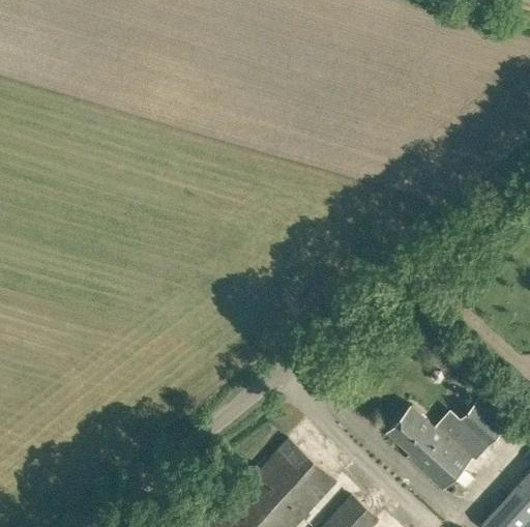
[(487,449),(508,425),(479,398),(458,422),(487,449)]
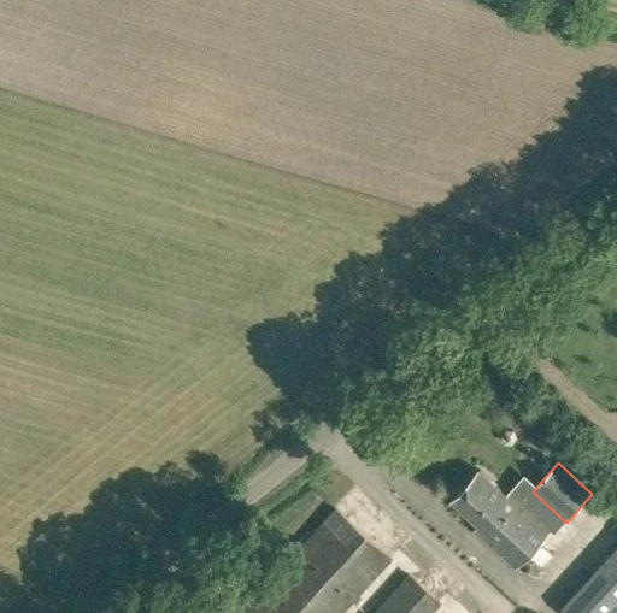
[(507,496),(480,471),(451,502),(479,529),(475,534),(516,571),(552,530),(511,493),(507,496)]
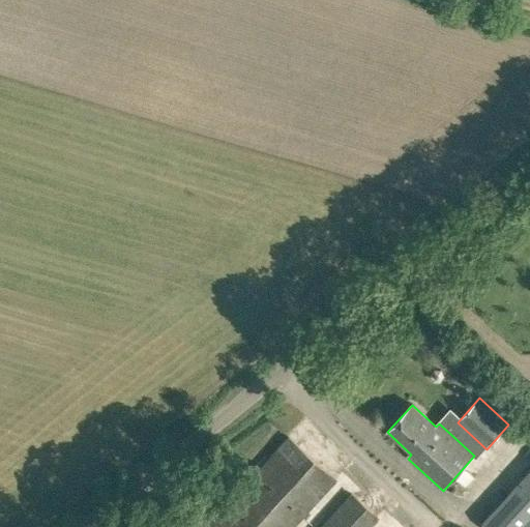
[(297,526),(337,482),(287,438),(206,526),(297,526)]
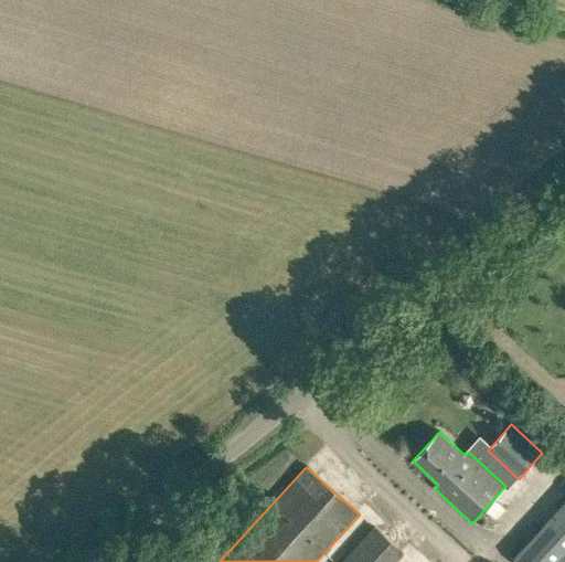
[(564,561),(564,501),(514,559),(516,561),(564,561)]
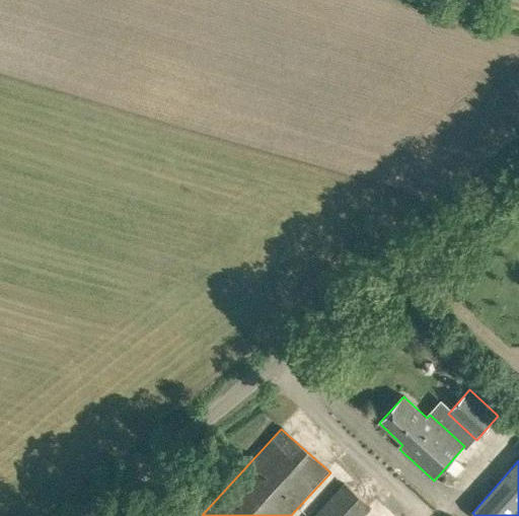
[(365,515),(371,510),(343,485),(314,515),(365,515)]
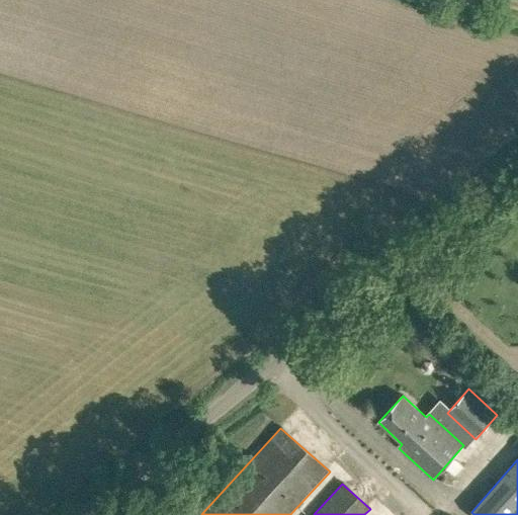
All buildings are outlined.
